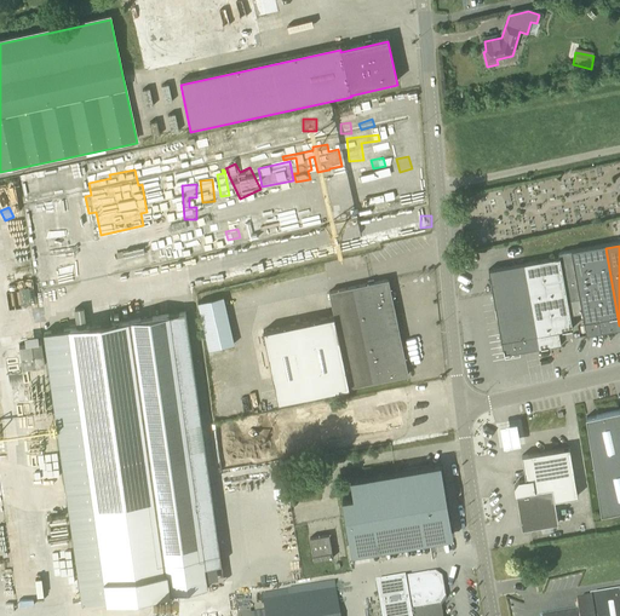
[(600,339),(619,334),(619,326),(606,248),(564,257),(575,317),(581,316),(583,327),(584,327),(586,340),(600,338),(600,339)]
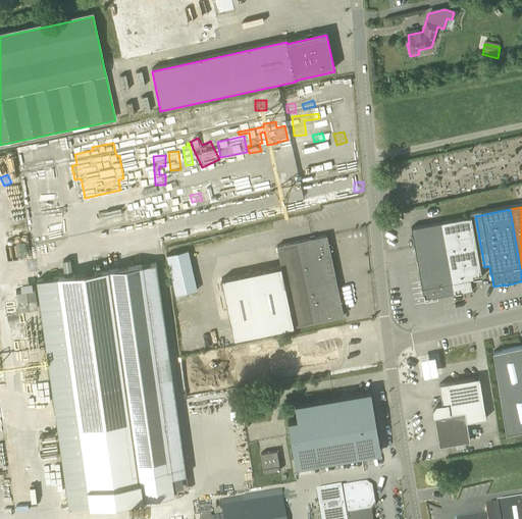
[(479,268),(484,267),(475,216),(470,217),(471,220),(440,225),(454,298),(472,295),(469,282),(481,280),(479,268)]
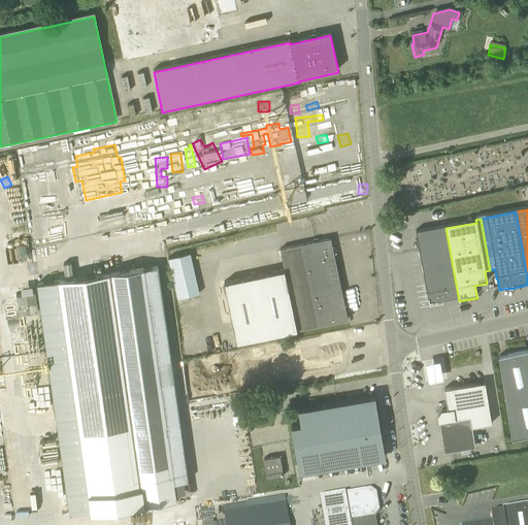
[(416,234),(427,295),(429,307),(459,301),(446,228),(416,234)]
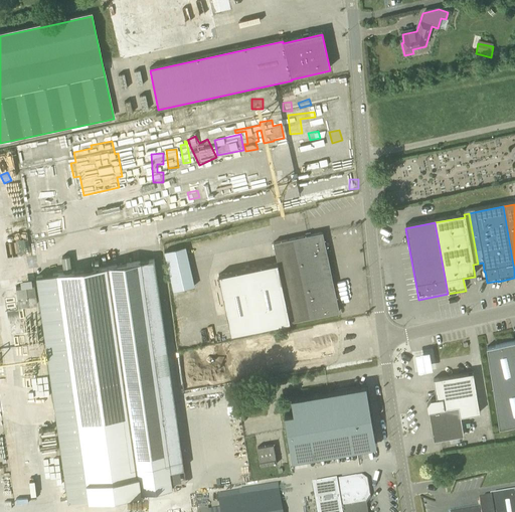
[(290,325),(339,315),(323,236),(274,246),(278,266),(218,278),(231,337),(290,325)]
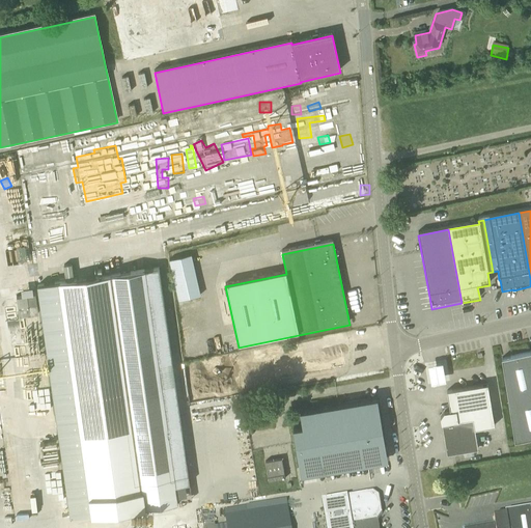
[(179,298),(190,296),(180,255),(170,257),(179,298)]
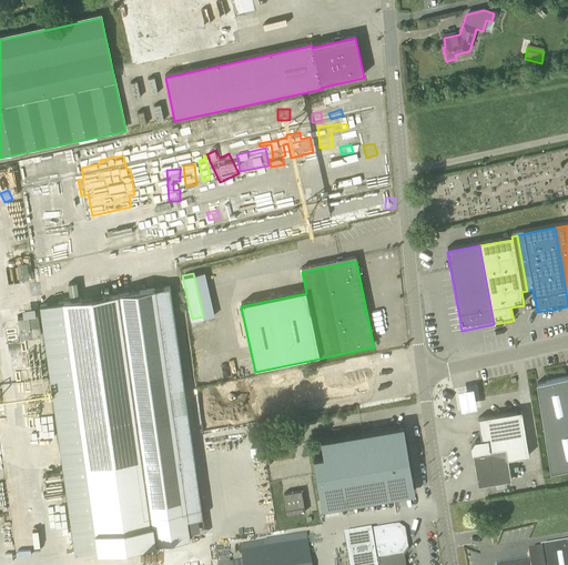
[(70,303),(79,302),(77,285),(68,286),(70,303)]
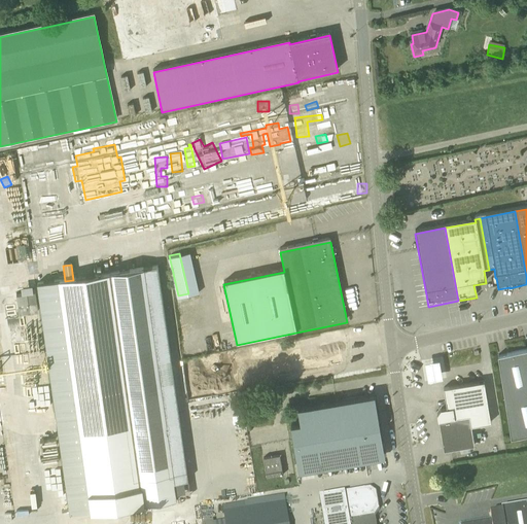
[(185,500),(190,499),(171,367),(157,270),(67,283),(59,284),(37,287),(67,494),(70,518),(93,515),(134,509),(134,508),(183,500),(185,500)]
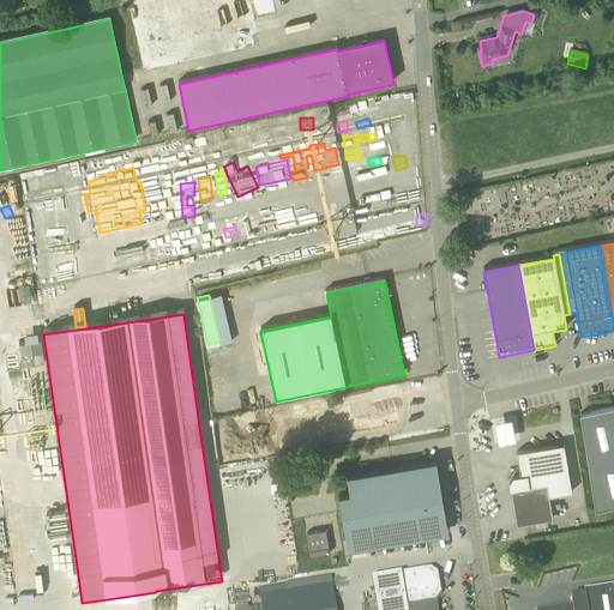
[(383,411),(383,405),(335,415),(339,438),(397,427),(393,409),(383,411)]
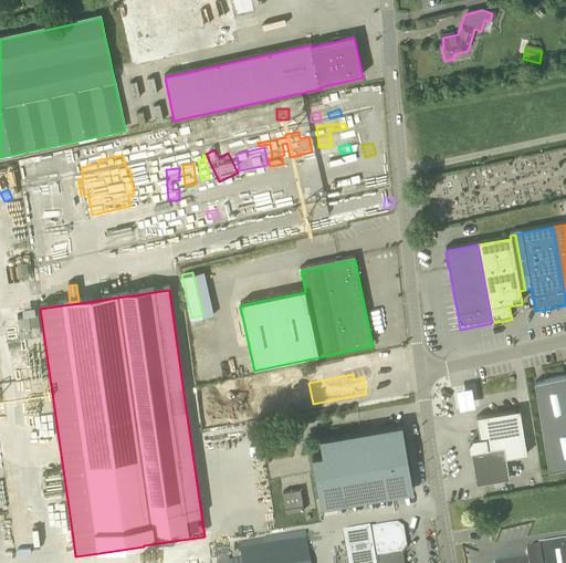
[(548,475),(565,470),(565,378),(535,386),(548,475)]
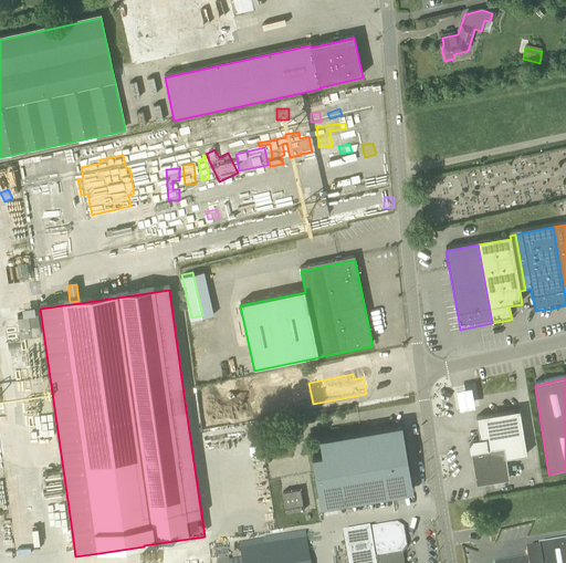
[(471,389),(457,393),(460,412),(474,409),(471,389)]
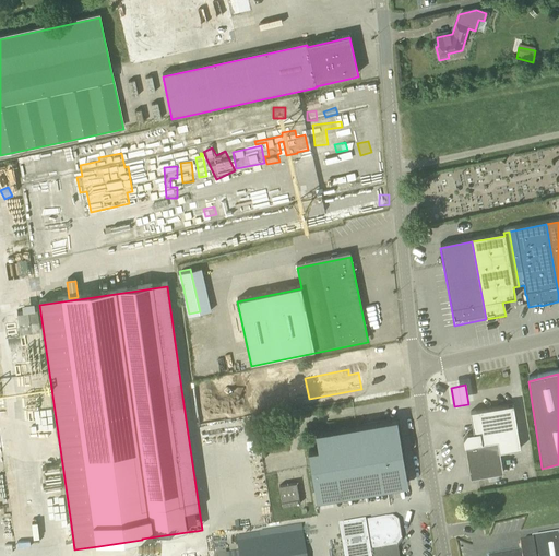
[(377,398),(389,395),(387,388),(376,390),(377,398)]
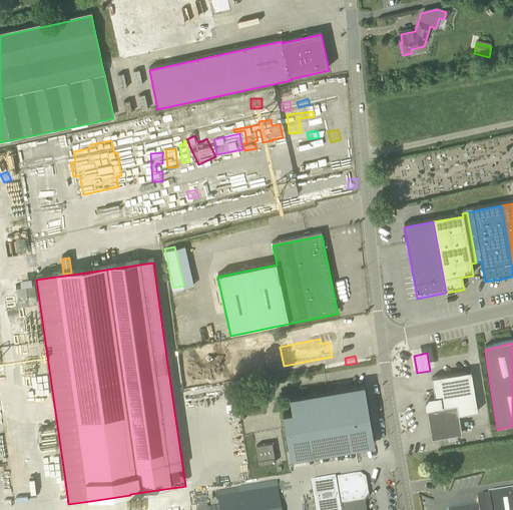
[(478,415),(471,375),(432,381),(435,400),(429,401),(426,406),(427,413),(427,412),(432,442),(462,437),(459,418),(478,415)]
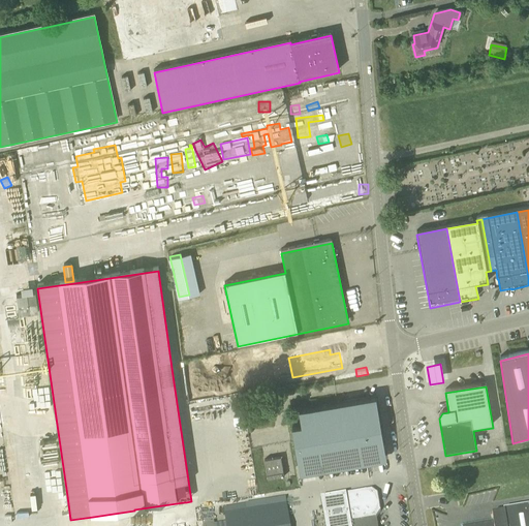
[(376,399),(299,412),(302,428),(291,429),(300,477),(386,462),(376,399)]
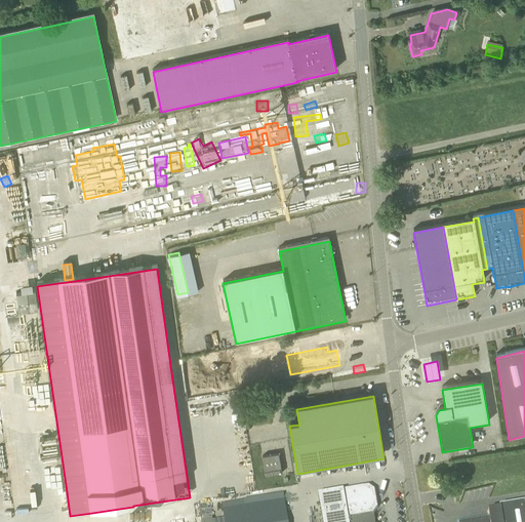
[(49,436),(50,439),(42,441),(45,455),(58,452),(54,435),(49,436)]
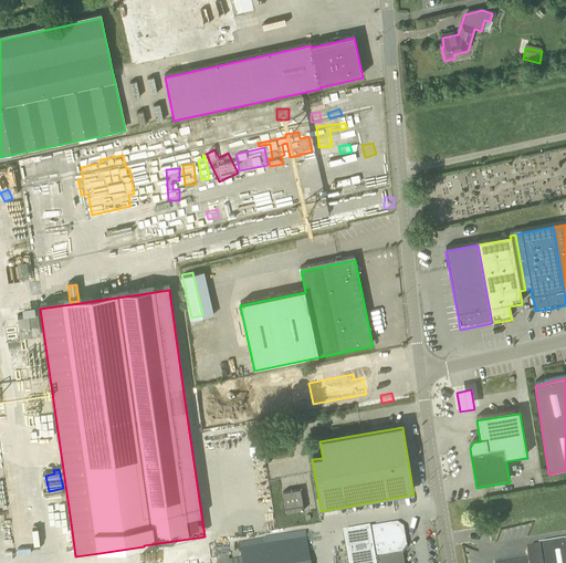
[(286,518),(304,514),(301,492),(283,496),(286,518)]
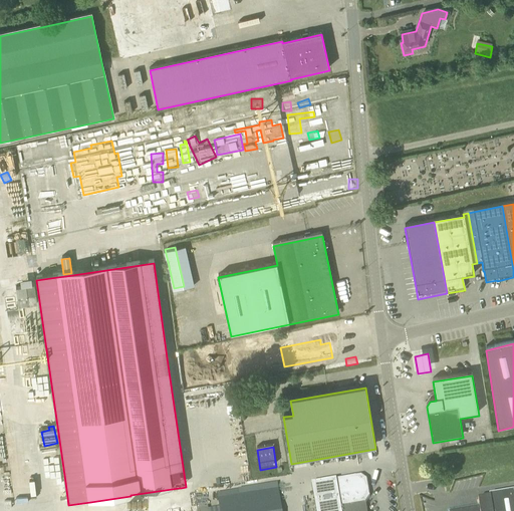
[(62,473),(49,474),(50,488),(62,488),(62,473)]
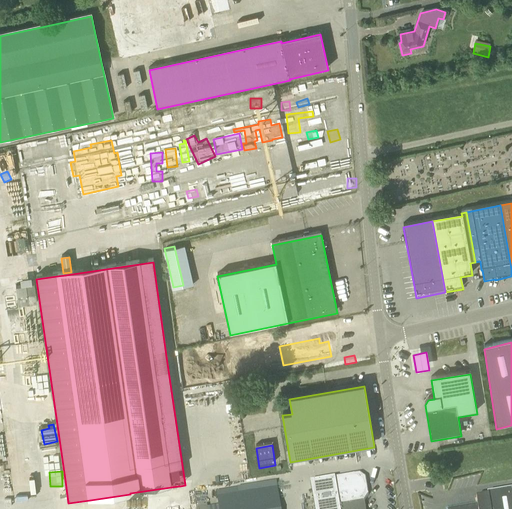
[(32,476),(32,485),(44,485),(45,477),(32,476)]
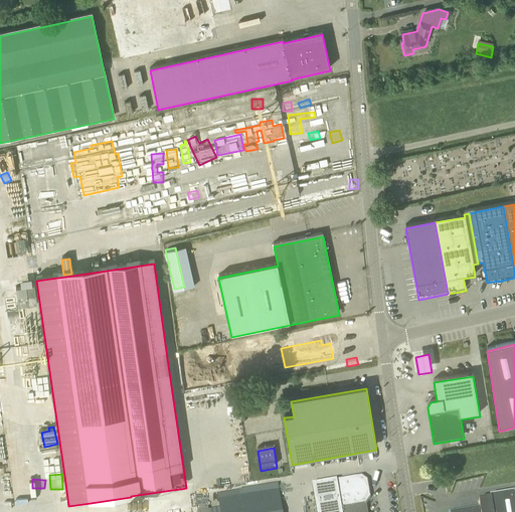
[(336,485),(312,489),(312,491),(315,511),(366,511),(366,508),(370,502),(369,495),(363,491),(367,485),(361,481),(336,485)]
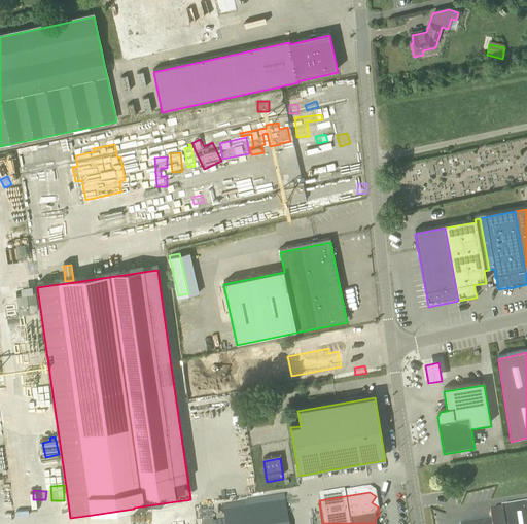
[(203,509),(206,517),(213,515),(210,505),(203,509)]
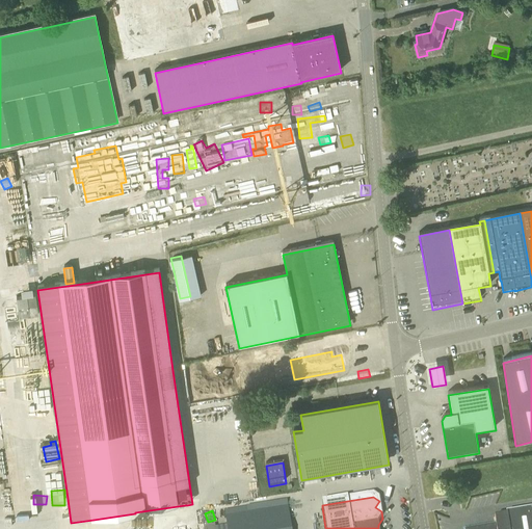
[(290,528),(288,510),(225,521),(227,528),(290,528)]
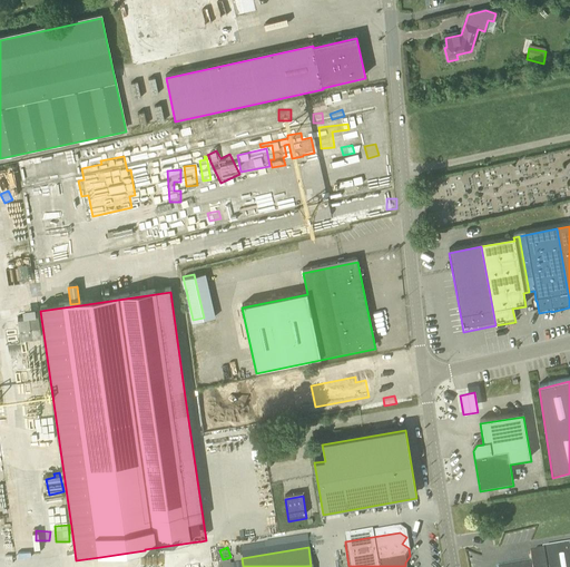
[(569,566),(569,549),(541,555),(542,558),(529,560),(530,566),(569,566)]
